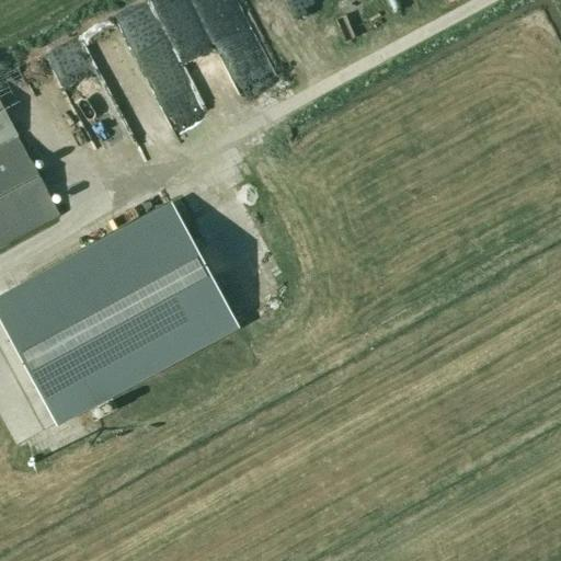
[(195,0),(227,66),(261,49),(237,0),(195,0)]
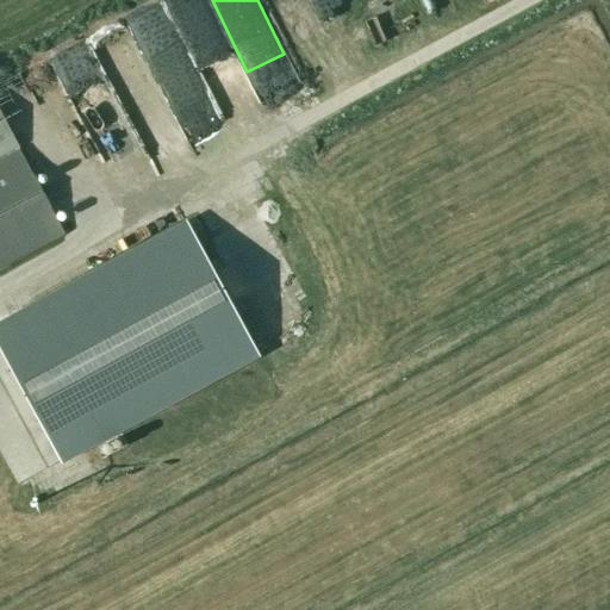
[(165,1),(48,53),(88,142),(131,123),(150,166),(223,134),(165,1)]
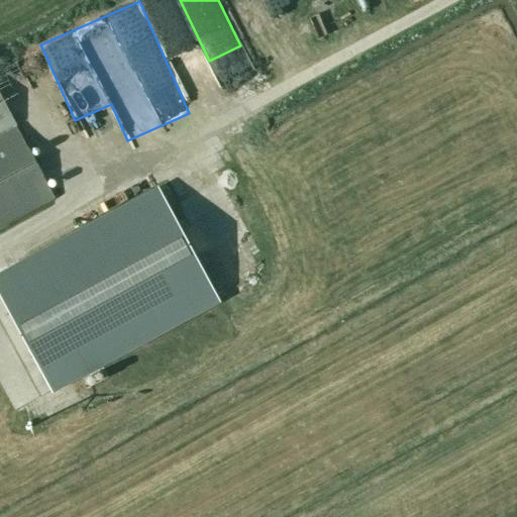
[(0,132),(14,125),(0,98),(0,132)]
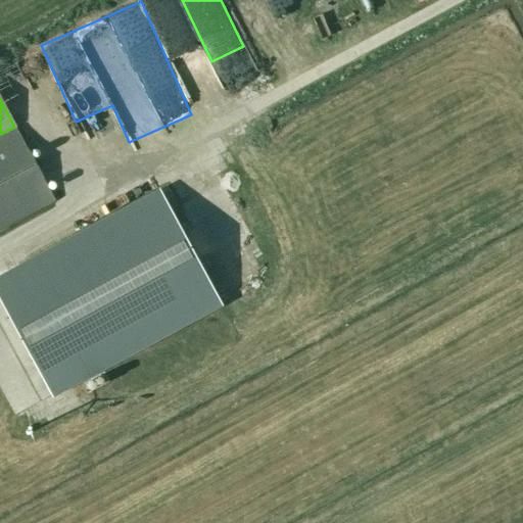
[(0,229),(54,200),(15,129),(0,136),(0,229)]
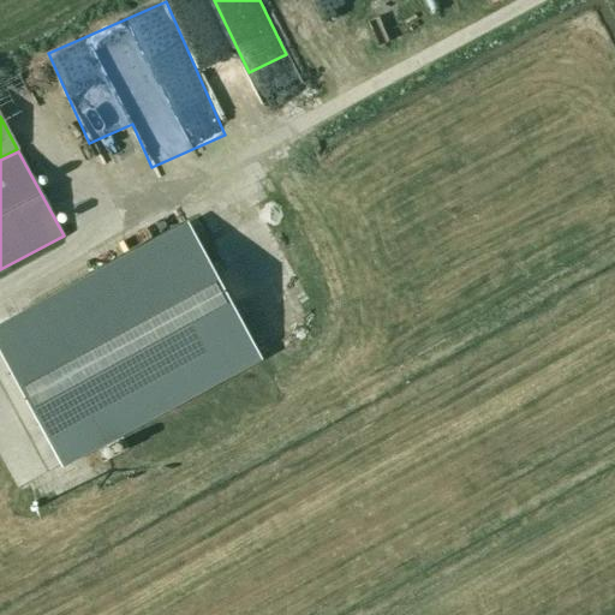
[(186,222),(0,322),(0,353),(61,467),(261,359),(186,222)]
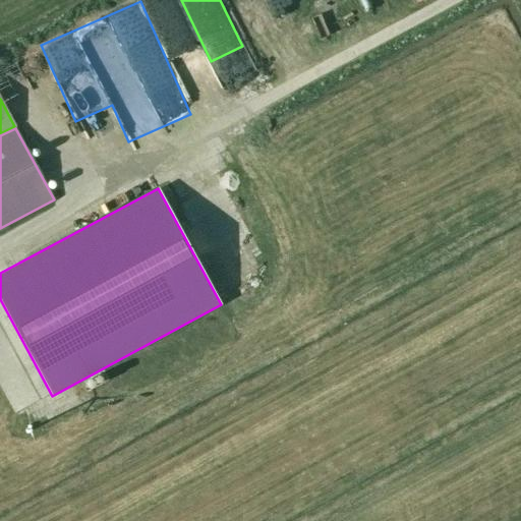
[(228,207),(216,214),(223,225),(235,218),(228,207)]
